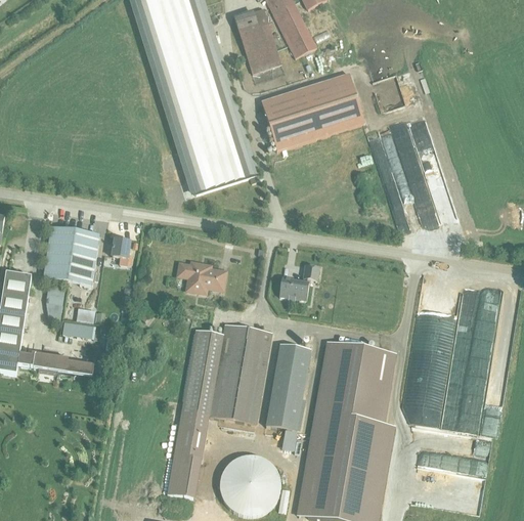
[(195,194),(135,0),(129,0),(191,197),(195,194)]
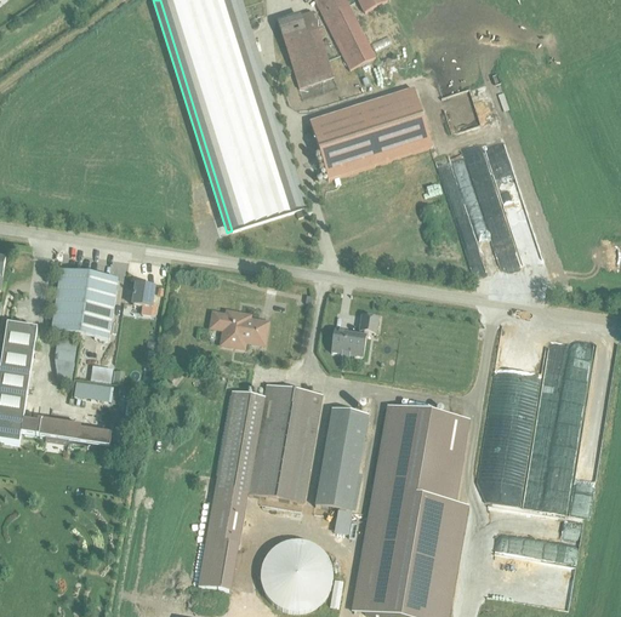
[(160,0),(232,230),(302,209),(235,0),(160,0)]
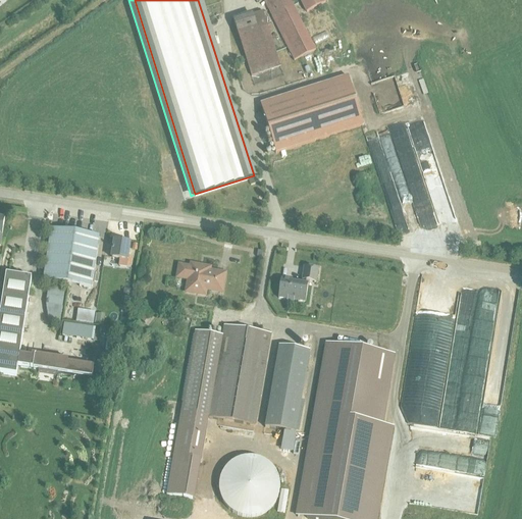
[(198,0),(254,175),(258,174),(258,171),(203,0),(198,0)]
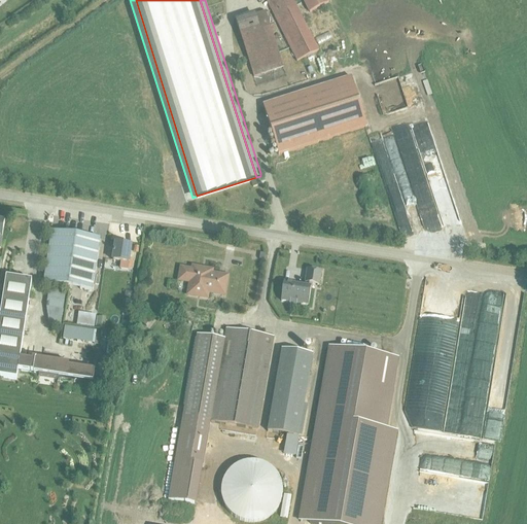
[(268,0),(296,59),(319,47),(295,0),(268,0)]
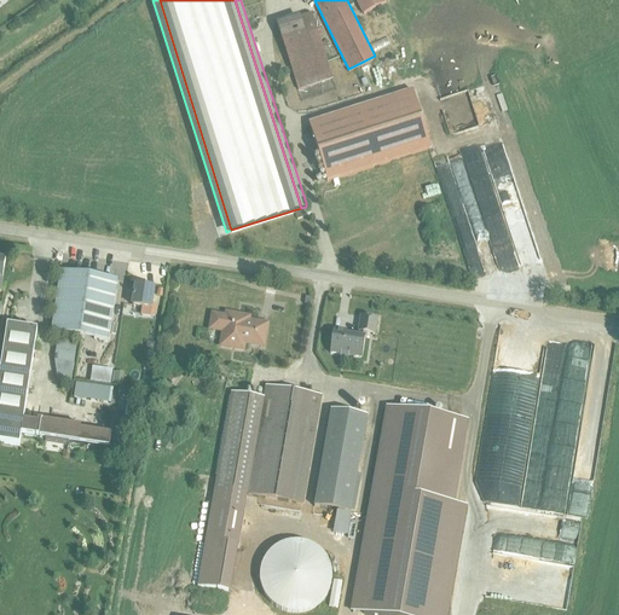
[(358,0),(363,11),(385,0),(358,0)]
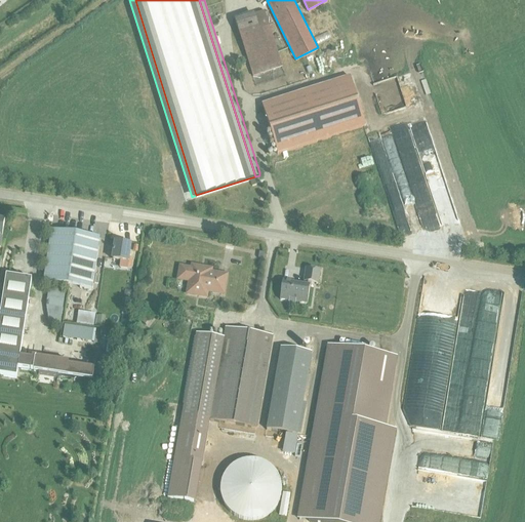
[(265,8),(235,18),(253,74),(282,65),(265,8)]
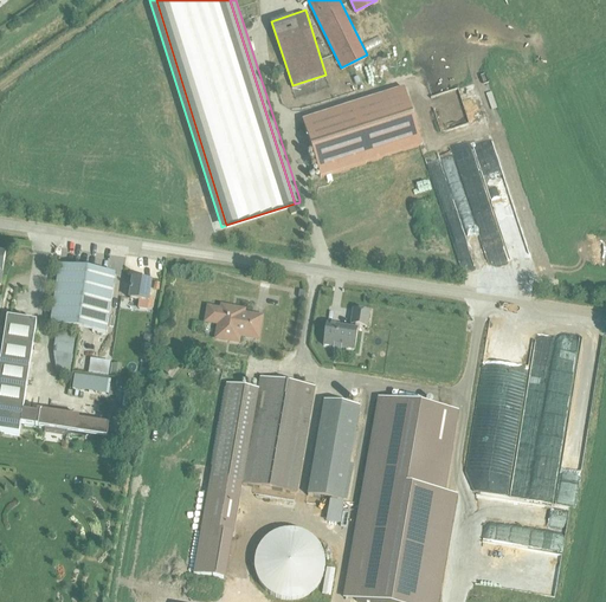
[(404,85),(302,117),(321,175),(423,142),(404,85)]
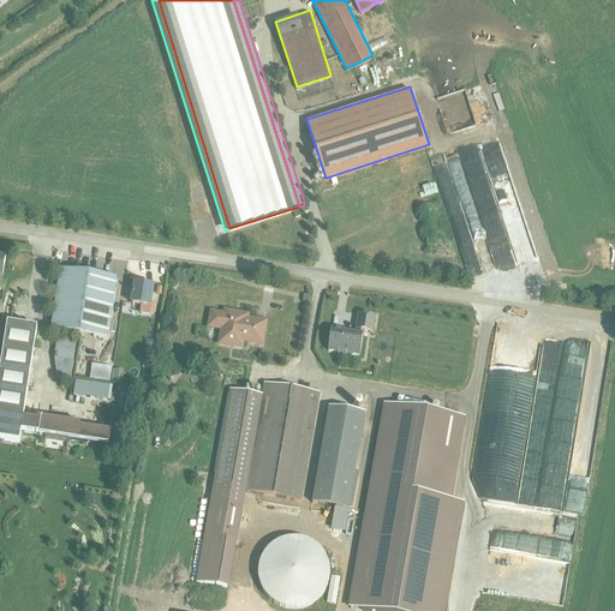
[(60,267),(52,327),(108,336),(118,275),(60,267)]
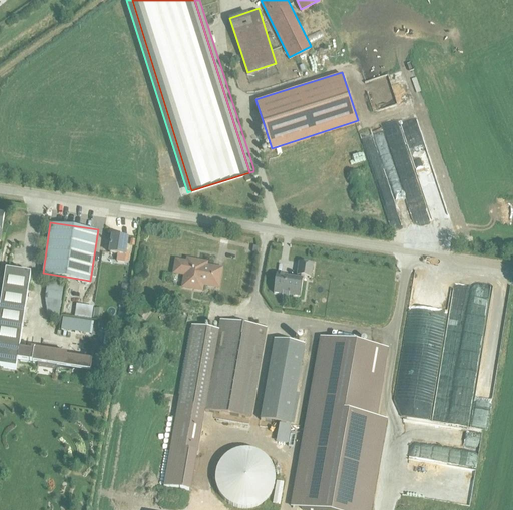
[(112,233),(110,251),(117,252),(116,259),(125,261),(125,259),(128,259),(129,249),(126,249),(128,236),(112,233)]
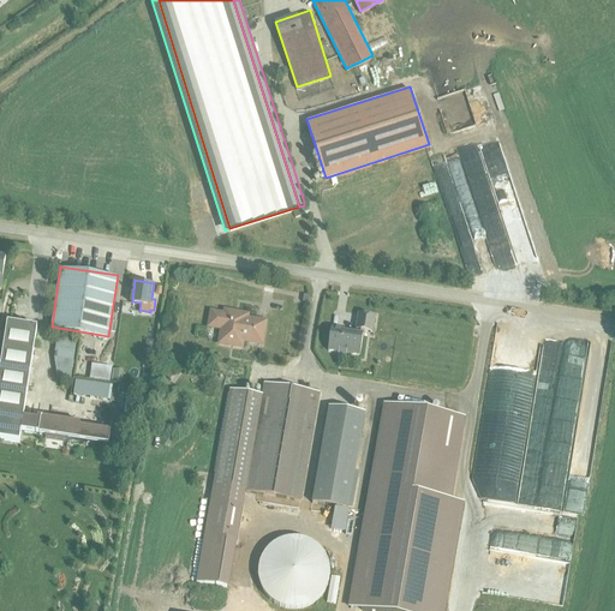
[(210,307),(207,325),(220,328),(218,342),(244,347),(244,340),(263,343),(268,317),(249,315),(250,311),(224,305),(224,309),(210,307)]
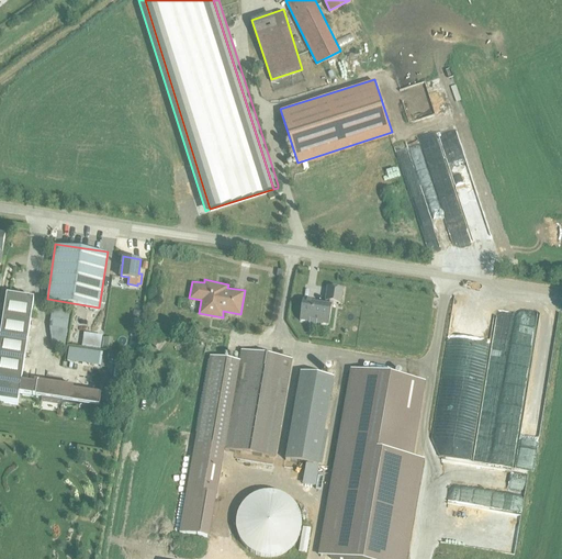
[(303,299),(300,317),(308,320),(308,323),(316,324),(316,321),(329,323),(333,300),(340,302),(343,288),(328,284),(326,300),(327,300),(326,304),(303,299)]
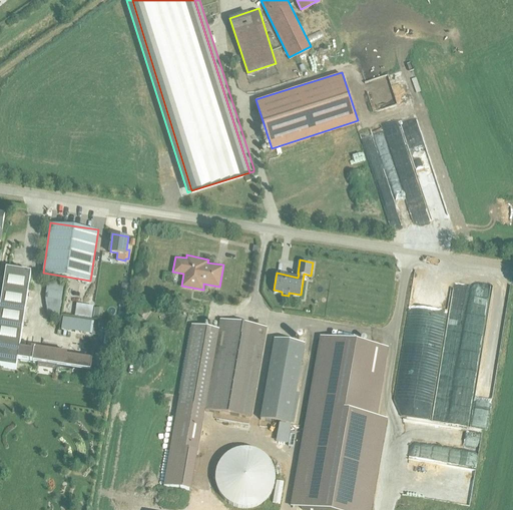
[(18,358),(19,347),(31,272),(6,268),(0,308),(0,364),(16,367),(18,358)]
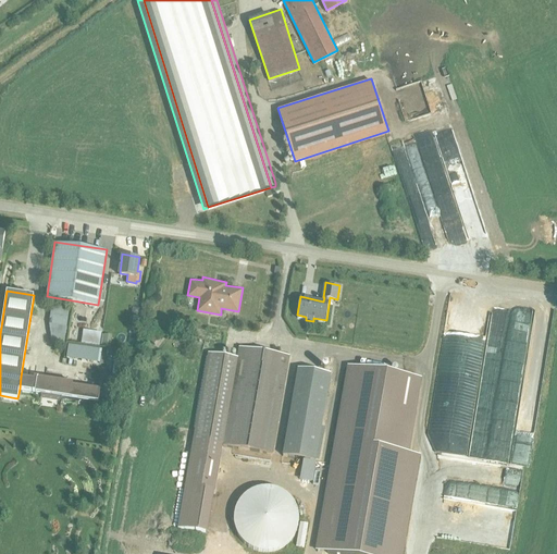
[(51,304),(49,321),(52,341),(64,342),(70,306),(51,304)]
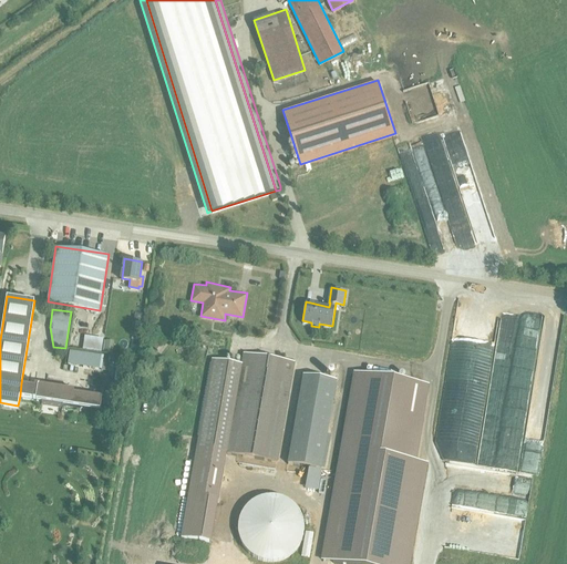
[(134,310),(133,319),(144,320),(145,311),(134,310)]
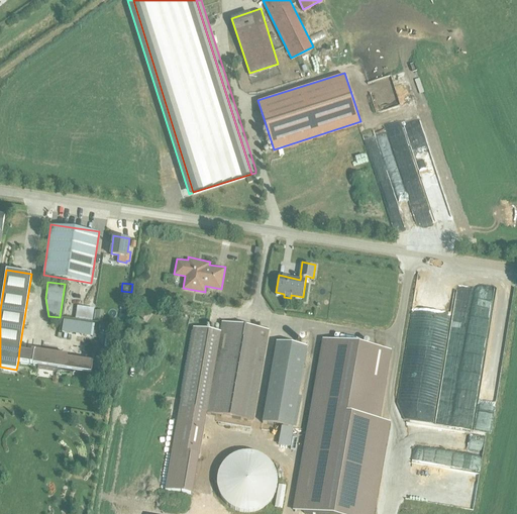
[(144,302),(136,312),(145,319),(153,309),(144,302)]
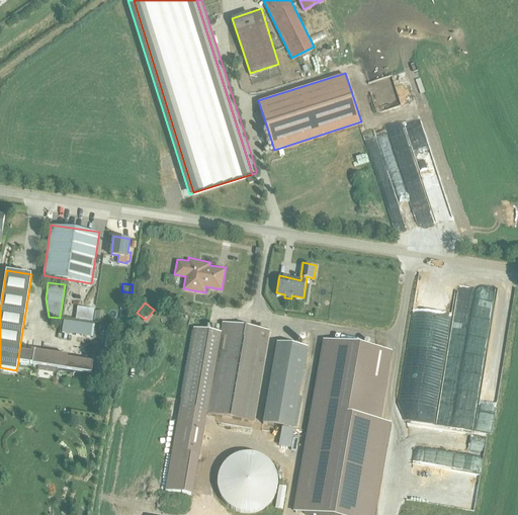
[(78,305),(76,317),(92,320),(94,307),(78,305)]
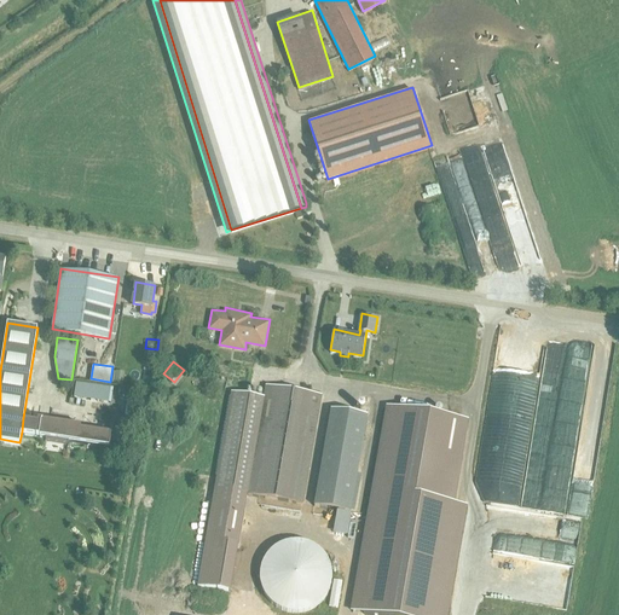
[(114,369),(113,381),(122,382),(125,369),(116,367),(116,369),(114,369)]
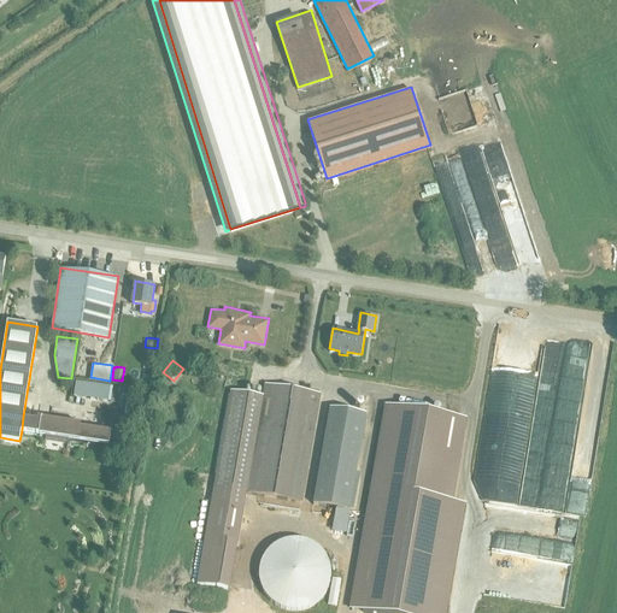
[(230,388),(198,582),(229,587),(246,489),(303,500),(321,392),(264,382),(263,393),(230,388)]
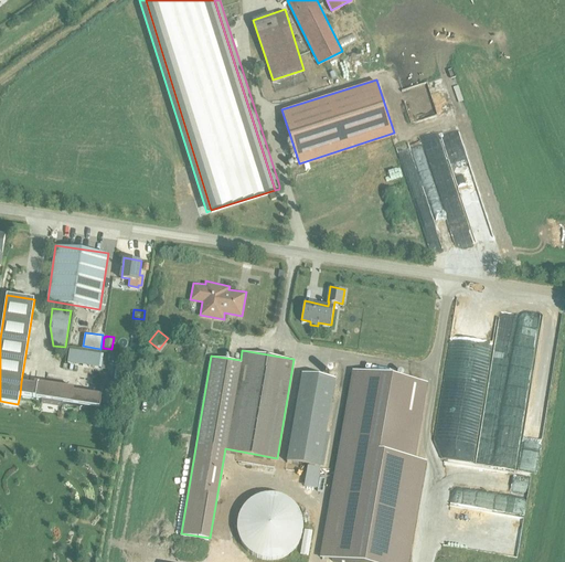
[(352,369),(320,557),(352,561),(408,561),(426,459),(415,458),(428,382),(352,369)]
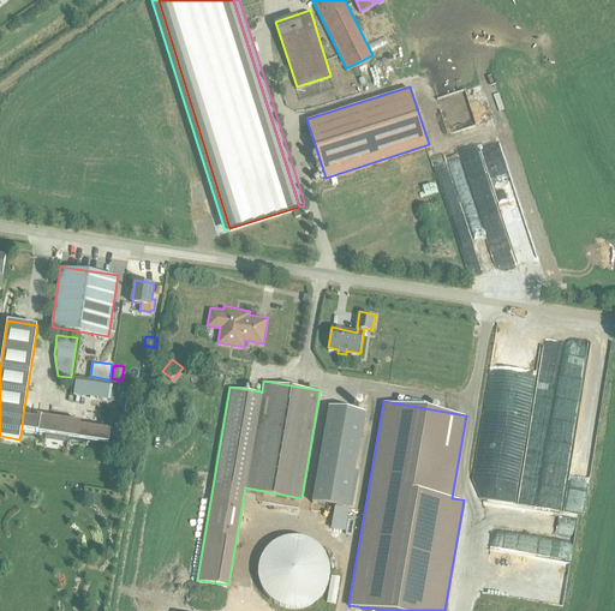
[(567,429),(562,467),(583,469),(591,405),(572,402),(568,429),(567,429)]
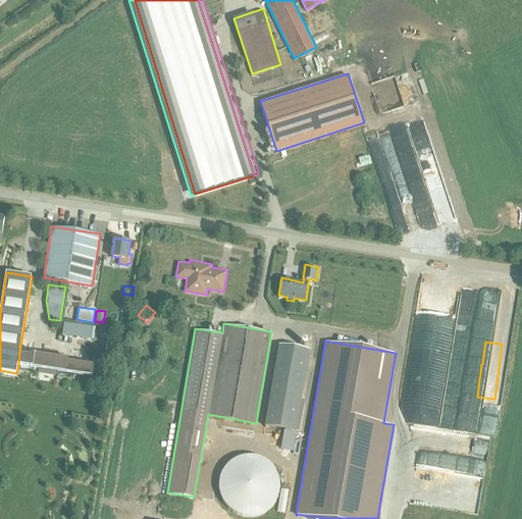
[(278,344),(265,424),(284,428),(280,448),(293,450),(310,349),(278,344)]
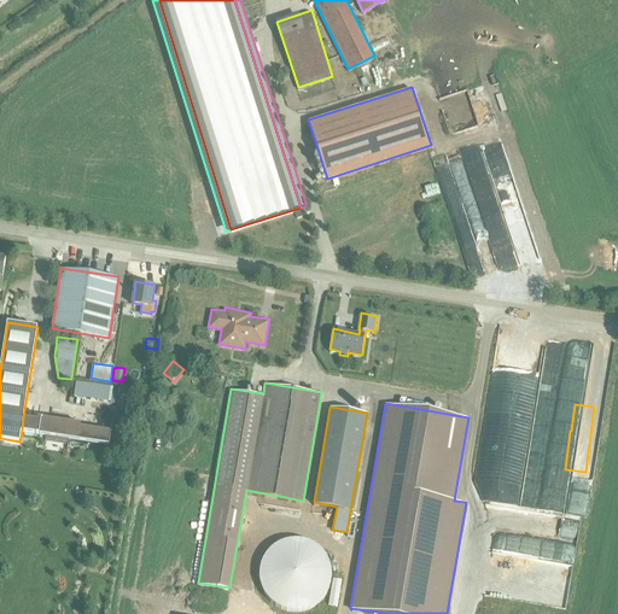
[(482,410),(471,490),(513,496),(525,416),(482,410)]
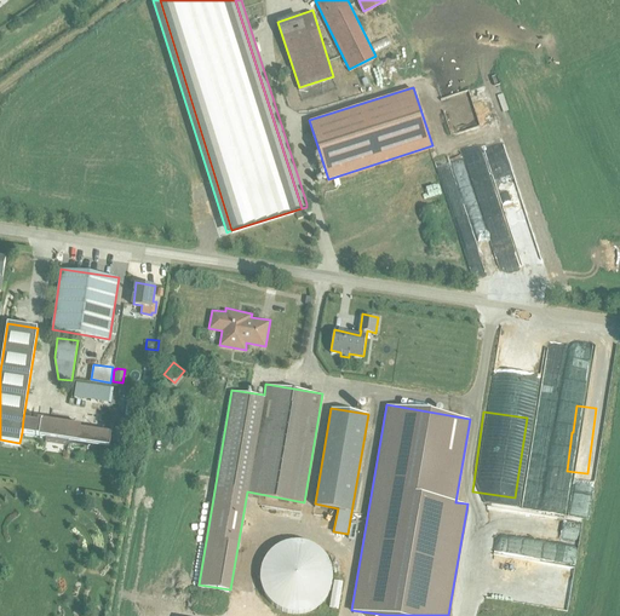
[(23,419),(22,432),(109,445),(112,433),(80,429),(80,425),(38,418),(38,421),(23,419)]
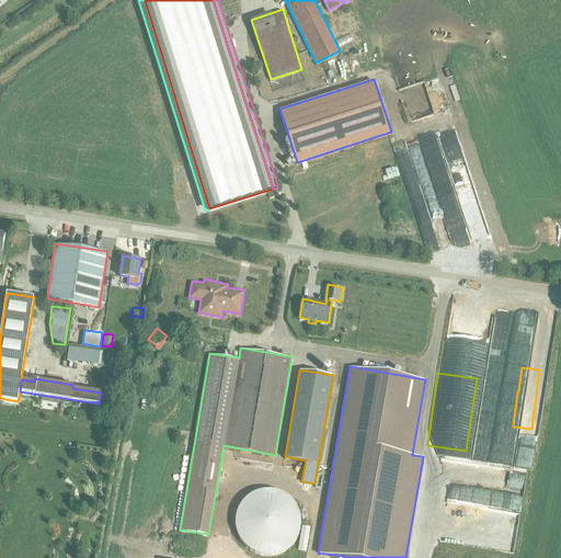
[(266,549),(289,532),(299,507),(287,491),(282,489),(276,481),(272,485),(268,484),(270,482),(258,478),(237,493),(230,511),(235,515),(231,522),(247,542),(266,549)]
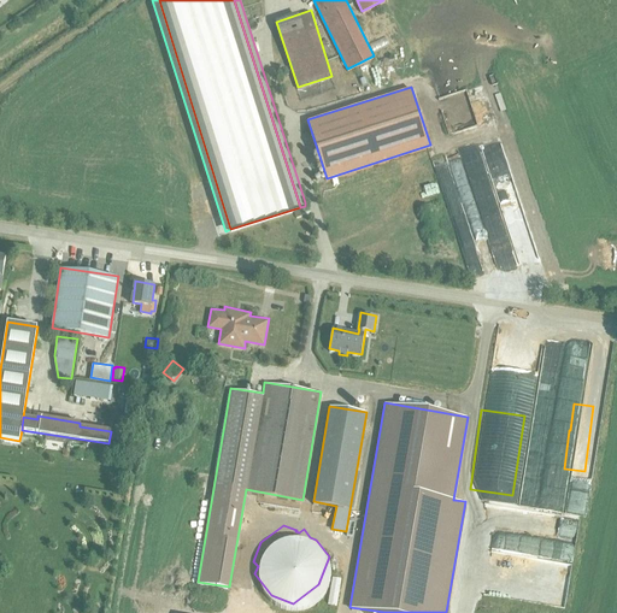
[(333,576),(328,601),(336,603),(341,577),(333,576)]
